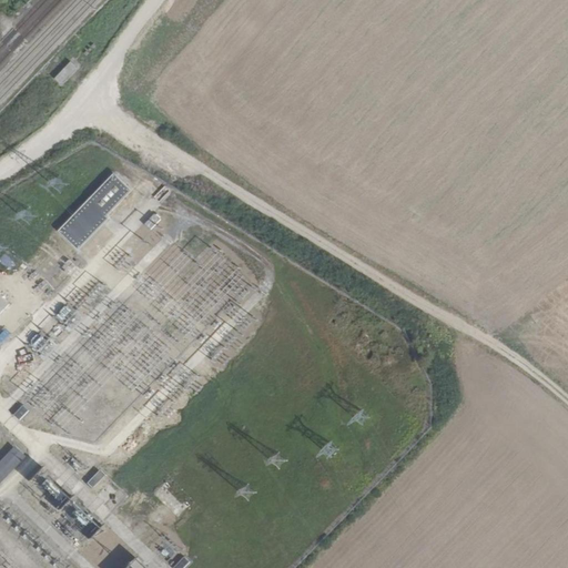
[(73,61),(57,79),(63,84),(79,67),(73,61)]
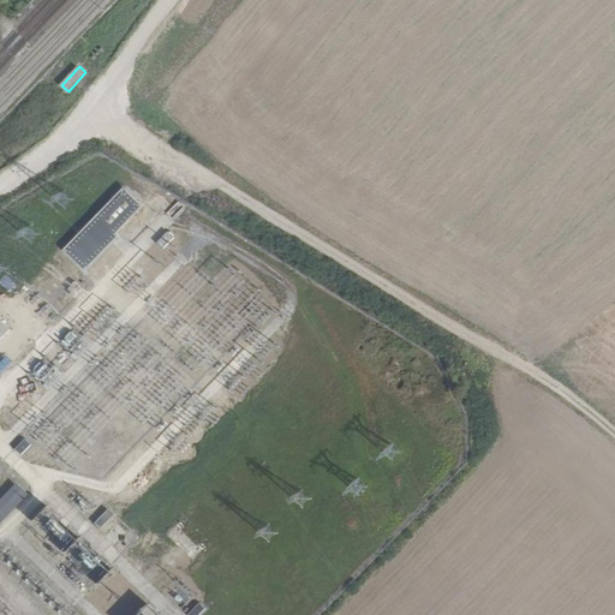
[(144,206),(125,187),(65,249),(87,270),(121,234),(119,232),(144,206)]
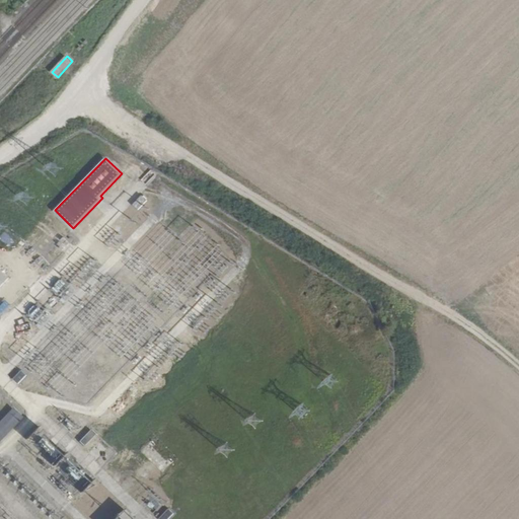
[(27,374),(22,370),(14,379),(19,384),(27,374)]
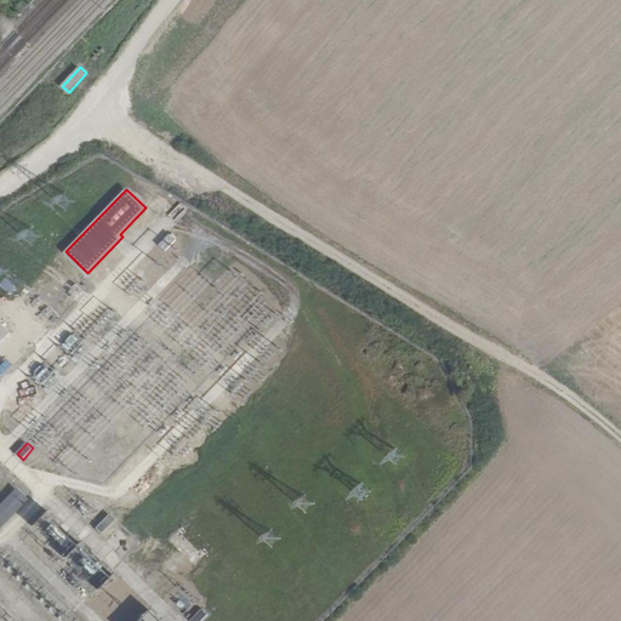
[(0,505),(0,527),(26,500),(15,490),(0,505)]
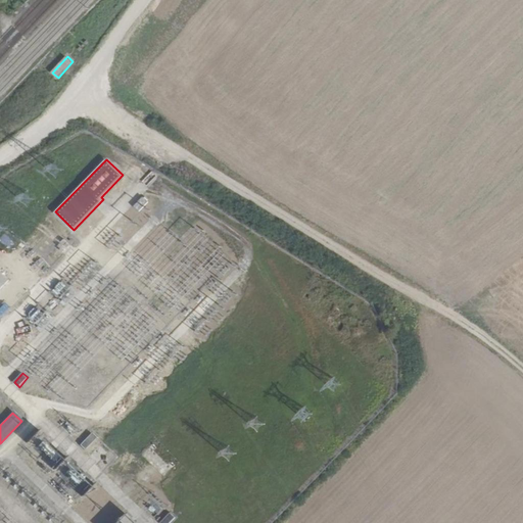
[(96,437),(91,433),(81,444),(86,449),(96,437)]
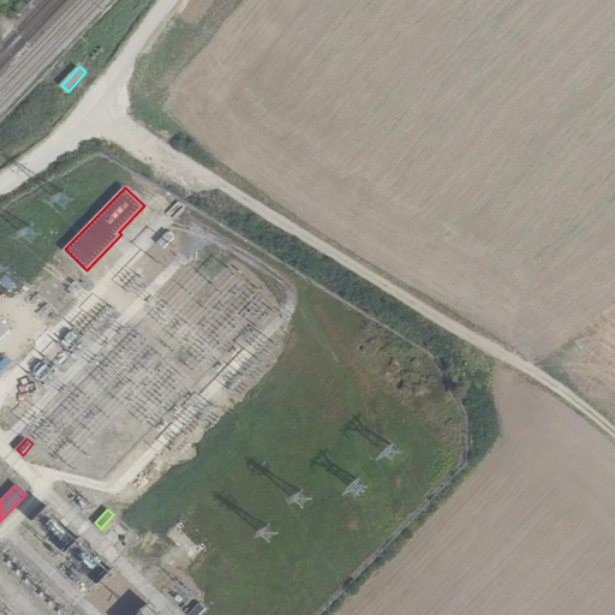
[(192,559),(201,549),(175,526),(167,536),(192,559)]
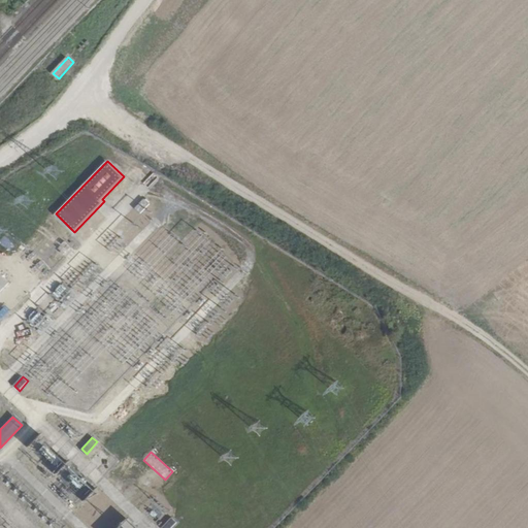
[(171,527),(177,522),(172,517),(162,527),(171,527)]
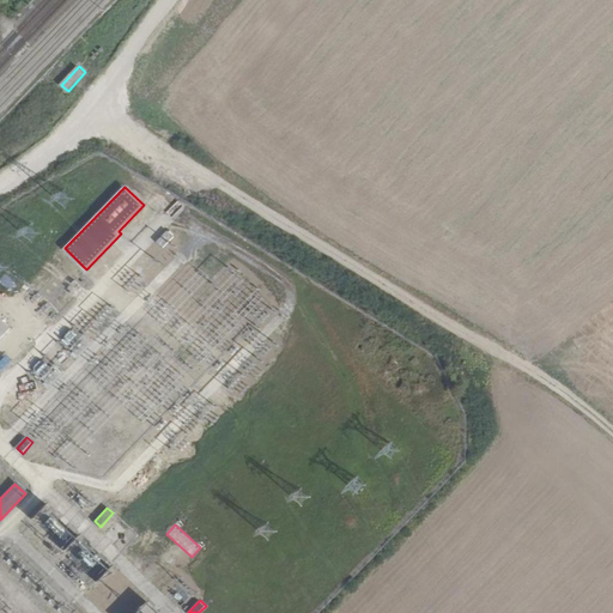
[(159,612),(146,601),(134,612),(159,612)]
